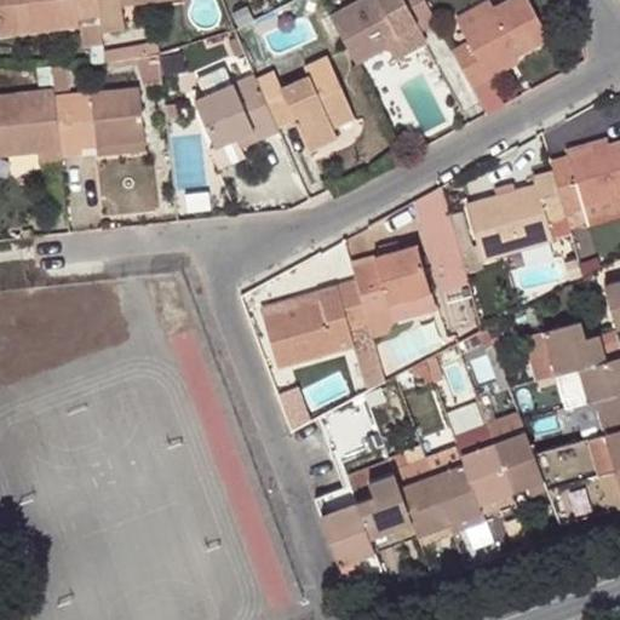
[(0,0),(0,30),(76,22),(76,17),(99,15),(97,0),(0,0)]
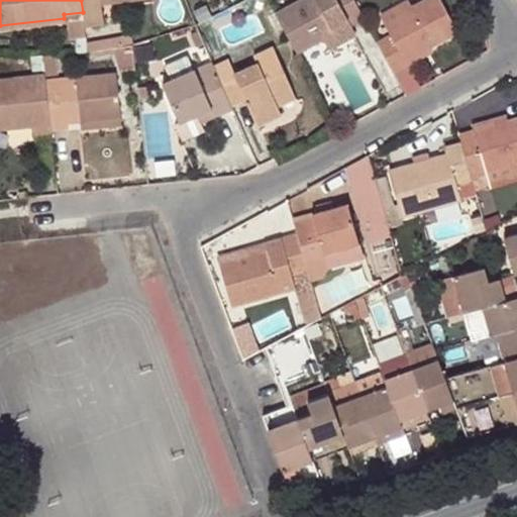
[(81,0),(83,12),(85,25),(102,23),(100,6),(143,0),(81,0)]
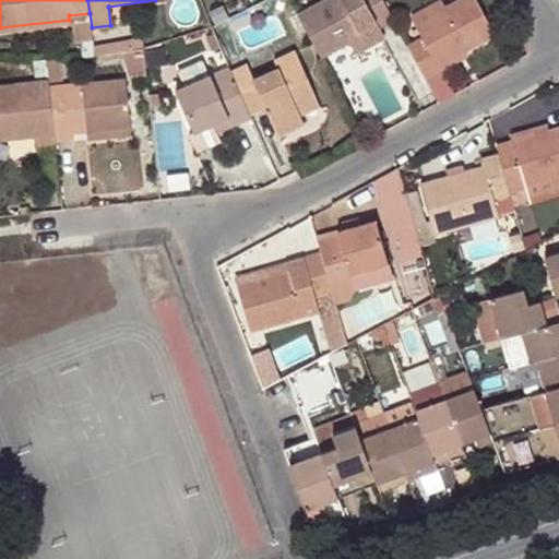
[(376,22),(379,27),(392,20),(381,0),(322,0),(296,14),(320,58),(351,42),(348,36),(376,22)]
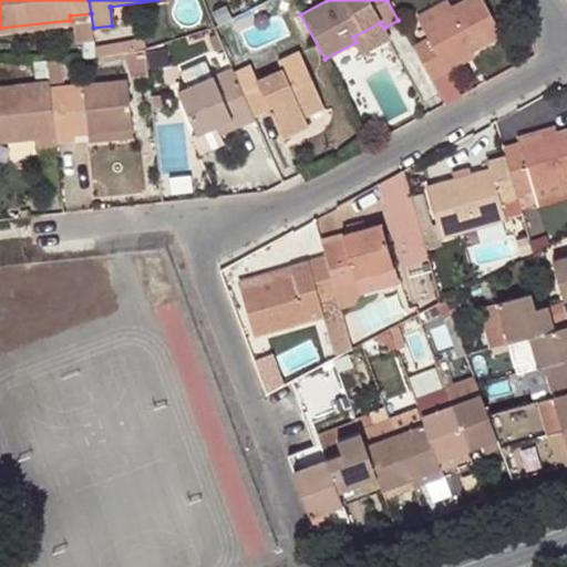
[(482,0),(465,0),(449,9),(422,26),(428,35),(412,44),(432,81),(447,72),(443,65),(471,50),(473,52),(503,34),(482,0)]
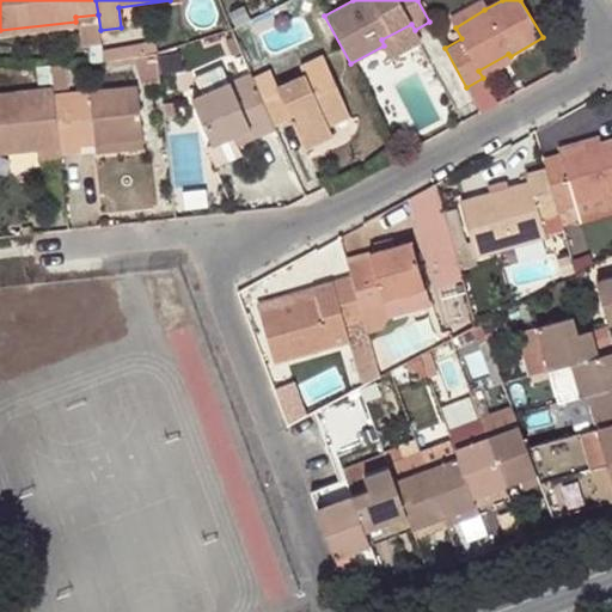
[(450,17),(456,28),(484,10),(481,1),(450,17)]
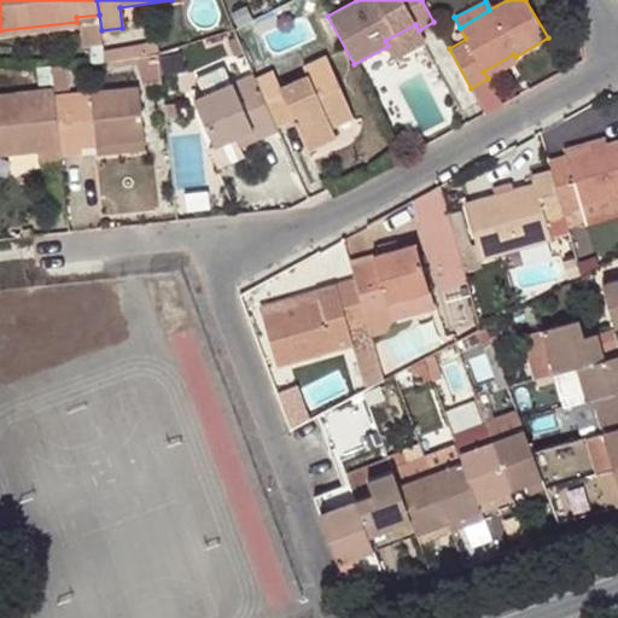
[(99,15),(76,17),(76,22),(80,47),(103,45),(101,30),(99,15)]
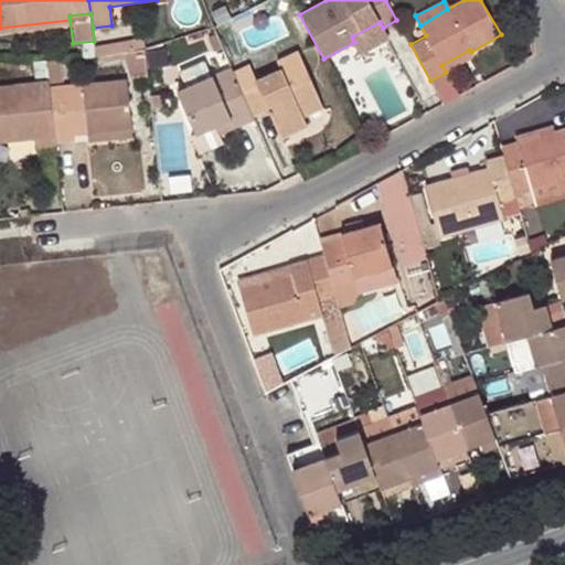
[(386,34),(383,28),(380,22),(352,36),(354,42),(360,50),(386,34)]
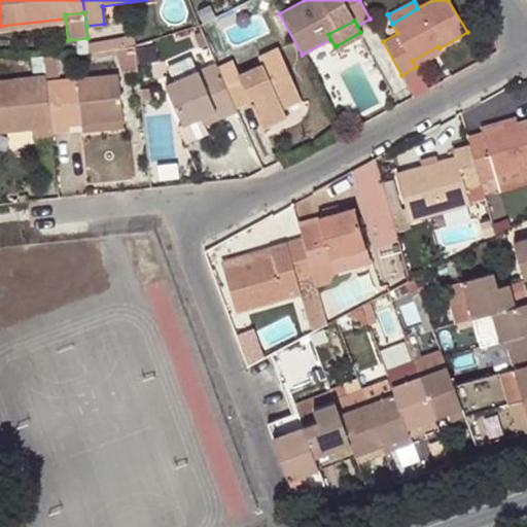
[(210,53),(201,33),(194,37),(203,57),(210,53)]
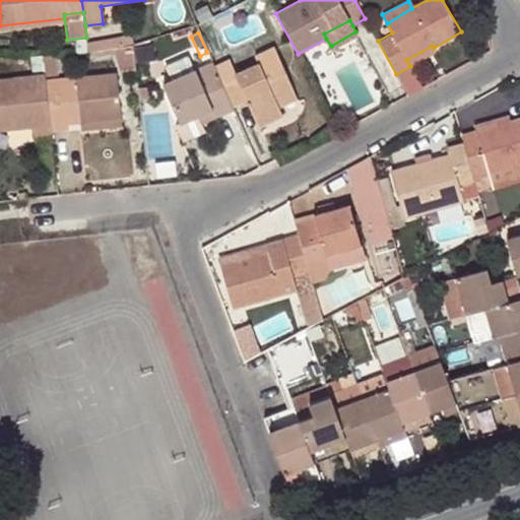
[(87,45),(88,53),(113,49),(132,46),(135,45),(132,38),(87,45)]
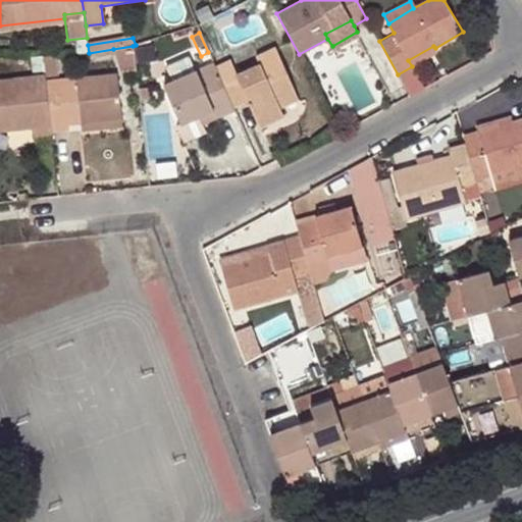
[(119,73),(136,71),(133,46),(113,49),(119,73)]
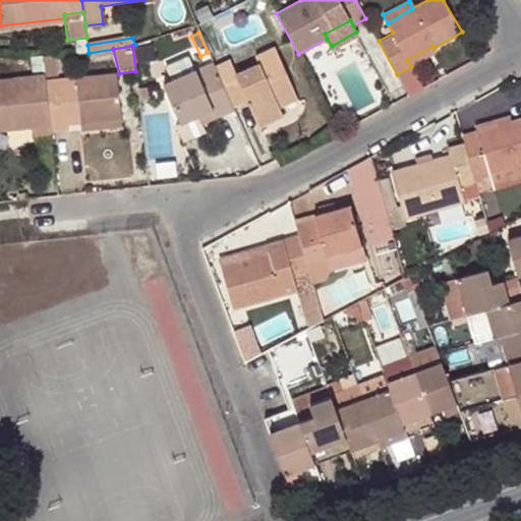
[(435,52),(435,48),(432,46),(407,60),(411,66),(435,52)]
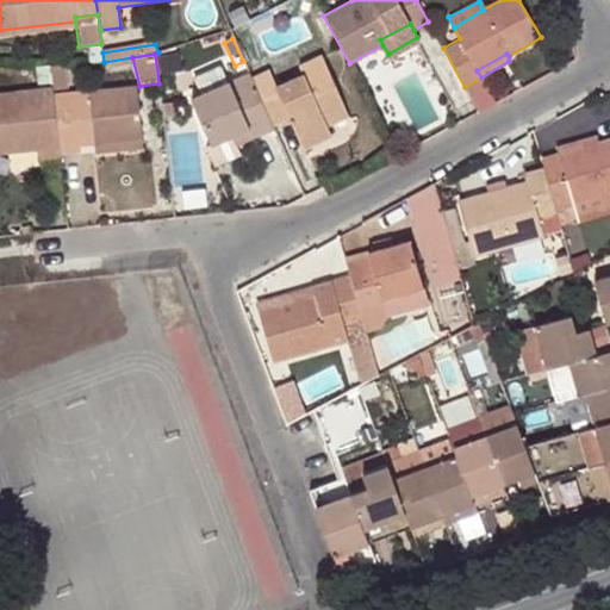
[(331,135),(328,126),(322,114),(342,104),(321,55),(296,66),(299,76),(275,87),(271,76),(268,70),(250,78),(273,126),(290,117),(305,148),(331,135)]
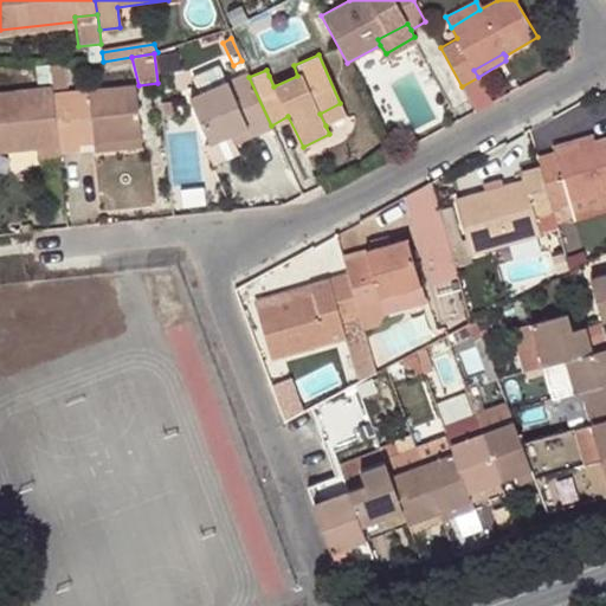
[(51,85),(50,66),(36,65),(38,88),(51,85)]
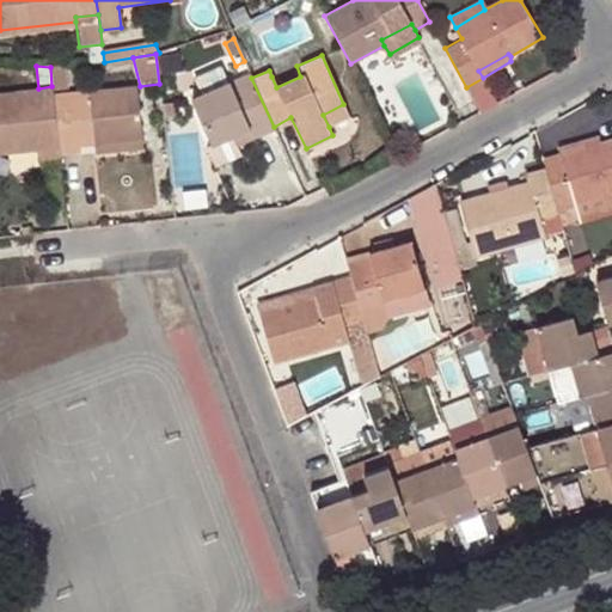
[(50,67),(51,86),(68,85),(66,66),(50,67)]
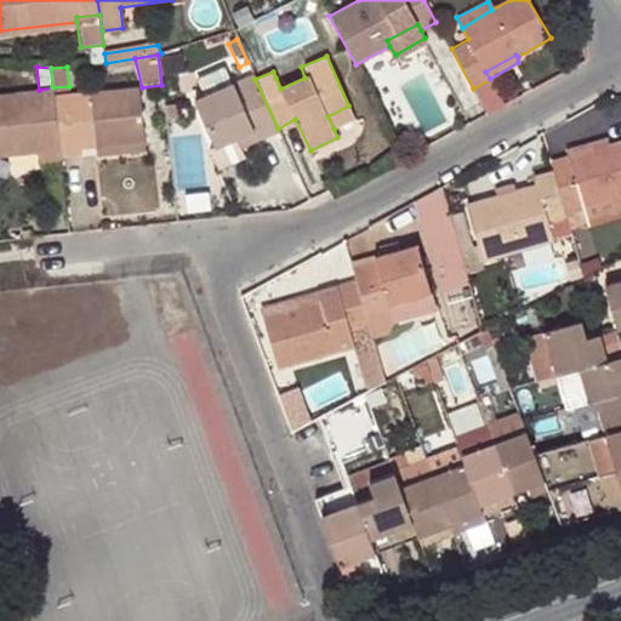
[(280,89),(305,78),(301,67),(275,78),(280,89)]
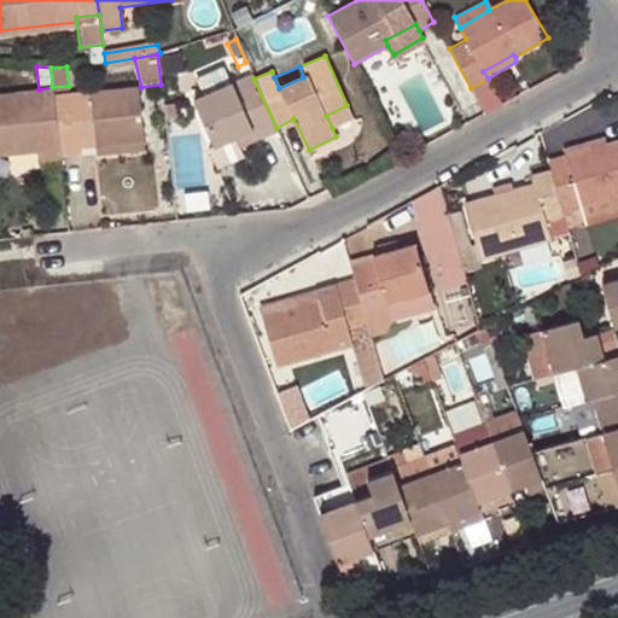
[(255,138),(277,128),(254,79),(251,74),(193,99),(214,145),(251,128),(255,138)]
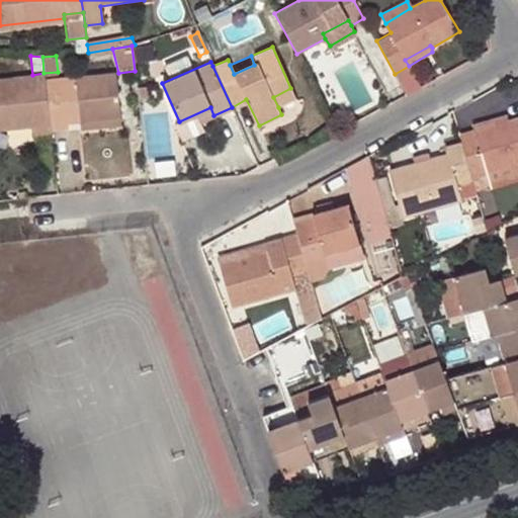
[(421,88),(409,66),(395,74),(407,95),(421,88)]
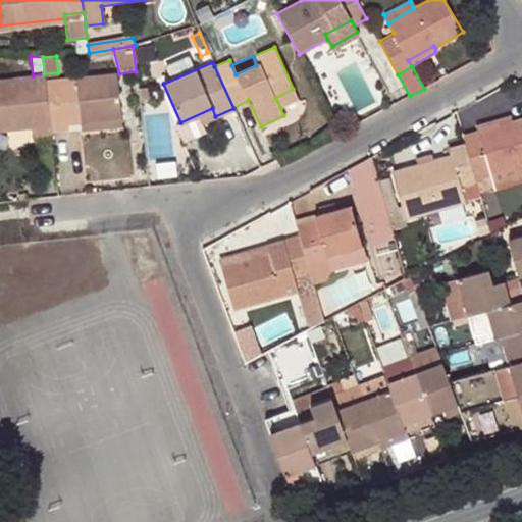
[(30,124),(31,131),(31,136),(51,134),(51,131),(45,80),(44,73),(33,75),(0,77),(0,133),(4,133),(3,127),(30,124)]
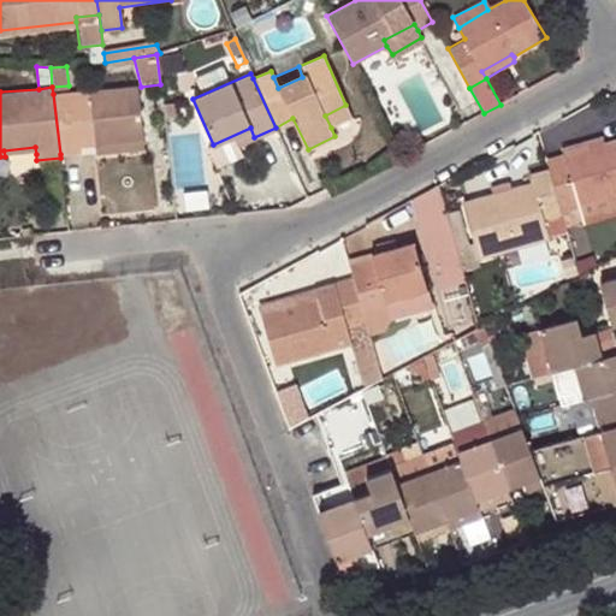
[(60,154),(77,153),(77,147),(76,138),(92,137),(93,146),(140,141),(135,87),(53,94),(60,154)]
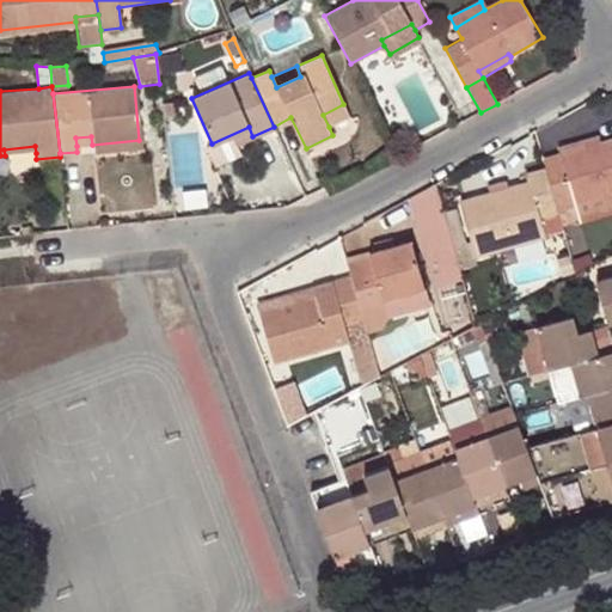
[(343,104),(323,115),(329,127),(349,118),(343,104)]
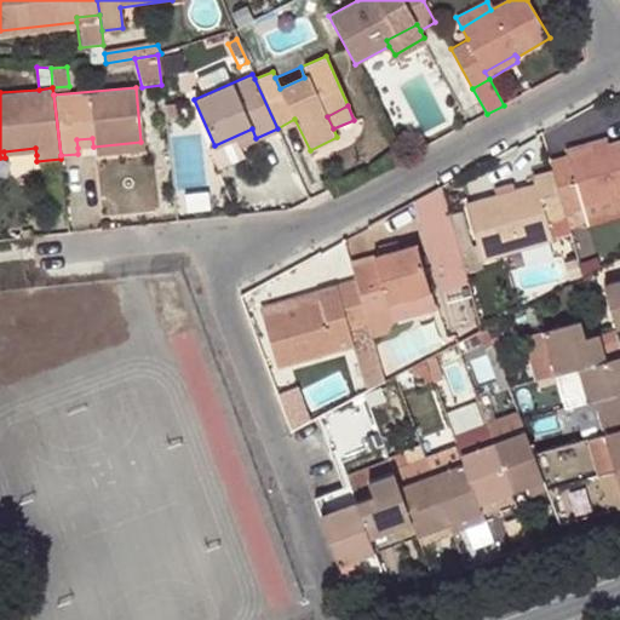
[(239,145),(256,138),(252,128),(214,145),(208,148),(218,168),(245,156),(239,145)]
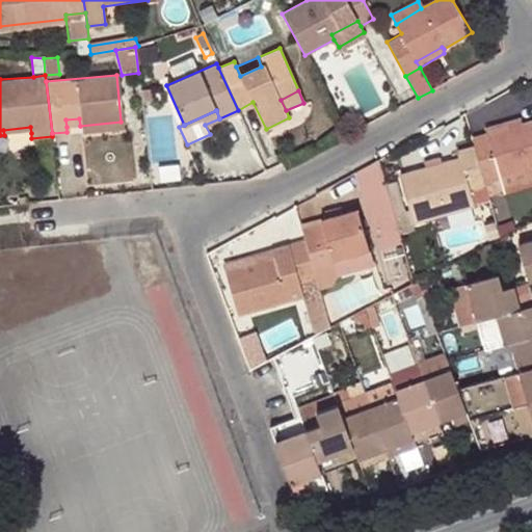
[(485,128),(487,134),(524,124),(522,117),(485,128)]
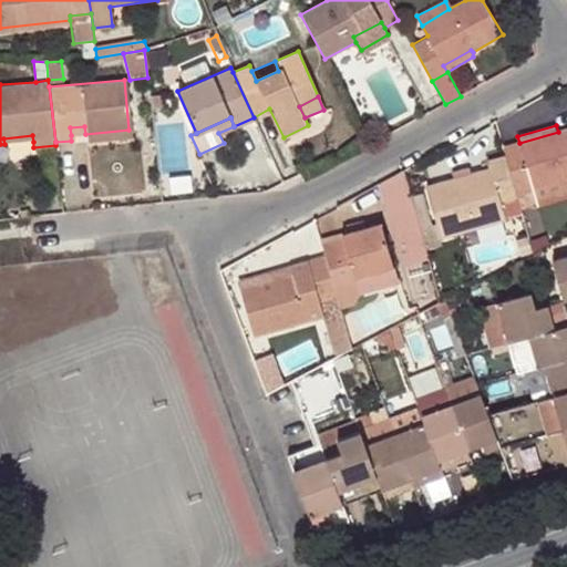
[(130,137),(129,130),(85,134),(86,142),(130,137)]
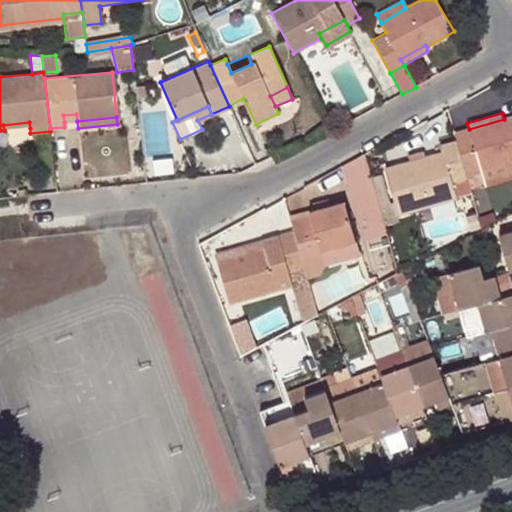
[(511,117),(504,119),(469,129),(455,133),(457,140),(466,176),(480,173),(511,163),(511,117)]
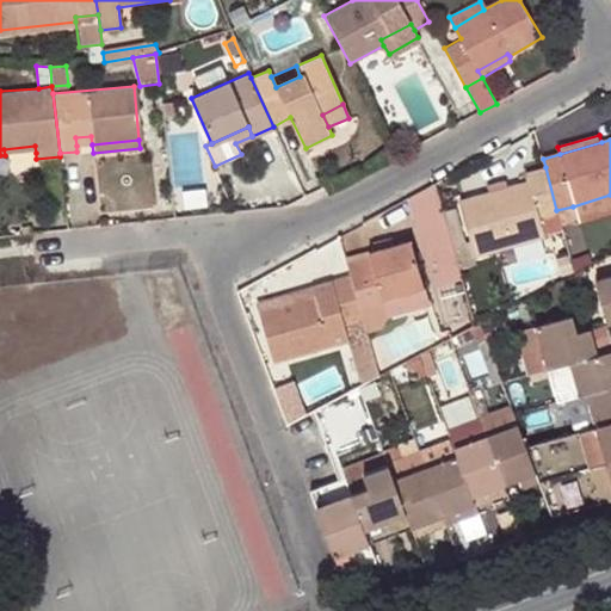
[(5,155),(36,153),(35,146),(4,149),(5,155)]
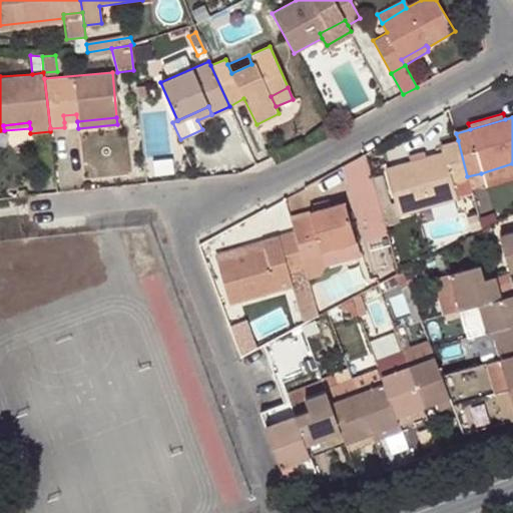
[(467,176),(458,140),(441,145),(443,152),(426,157),(410,161),(385,168),(398,214),(457,197),(453,182),(468,178),(467,176)]
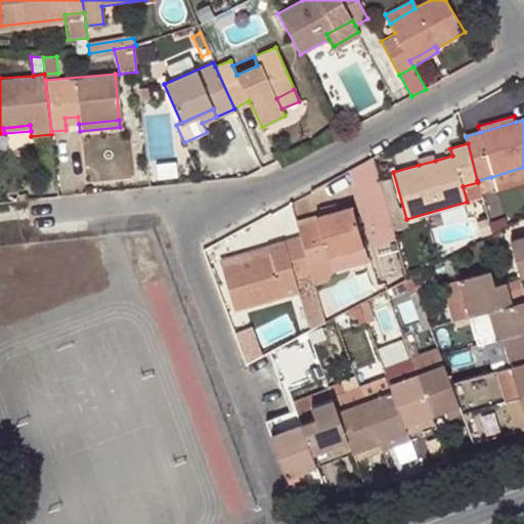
[(417,159),(419,165),(435,161),(433,154),(417,159)]
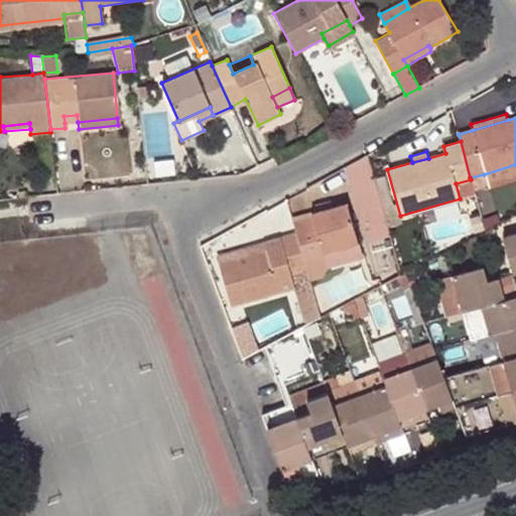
[(364,229),(385,223),(379,202),(375,186),(367,154),(345,166),(355,204),(357,204),(364,229)]
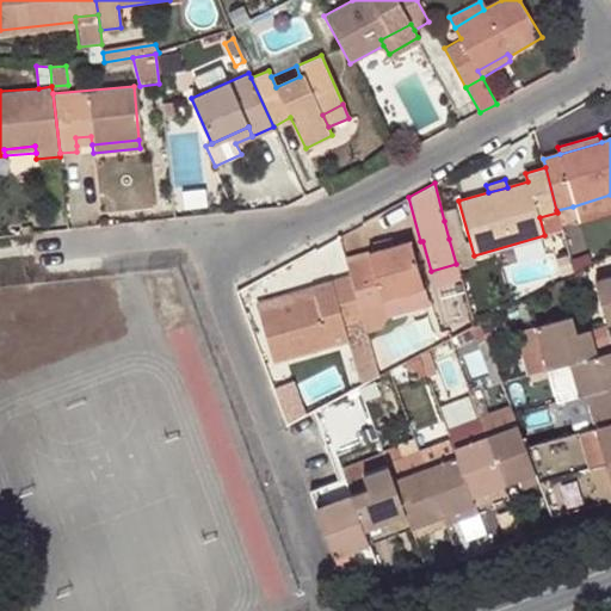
[(610,204),(610,195),(573,207),(575,216),(610,204)]
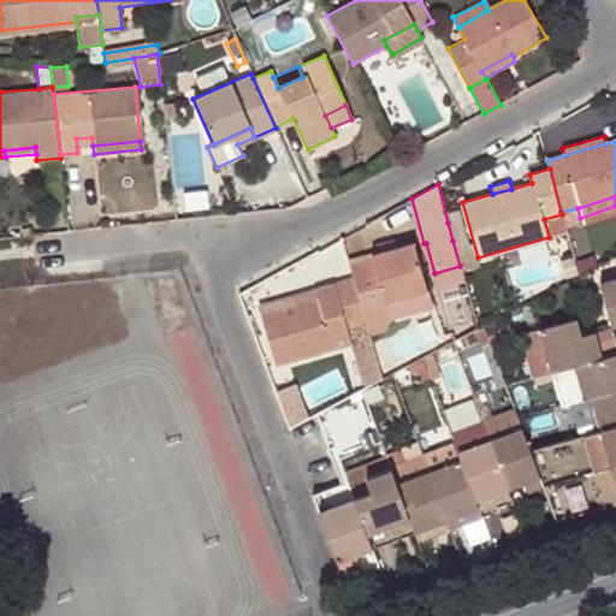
[(448,223),(452,241),(462,238),(457,220),(448,223)]
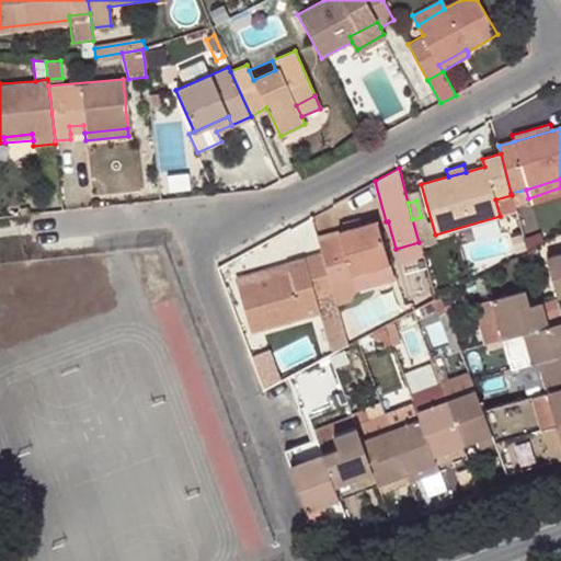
[(342,225),(344,232),(356,229),(354,221),(342,225)]
